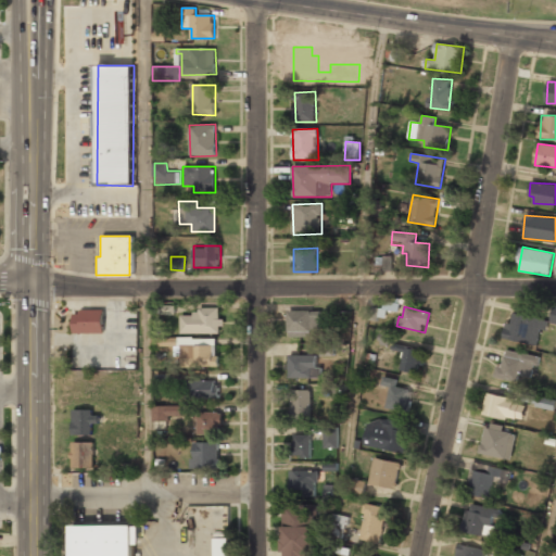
[(222,333),(220,307),(199,307),(199,314),(180,315),(181,333),(222,333)]
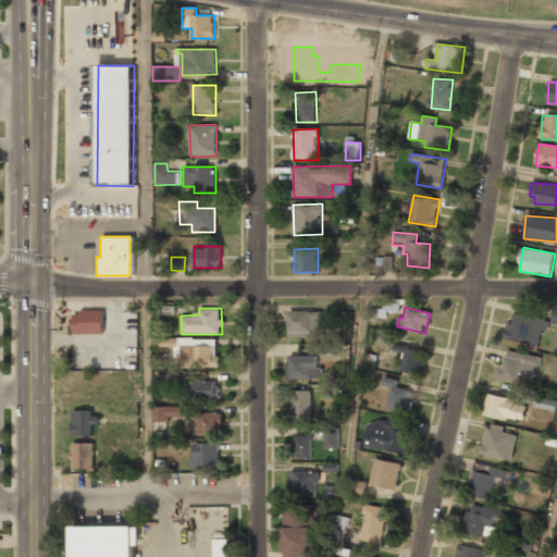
[(99,310),(70,309),(69,332),(99,333),(99,310)]
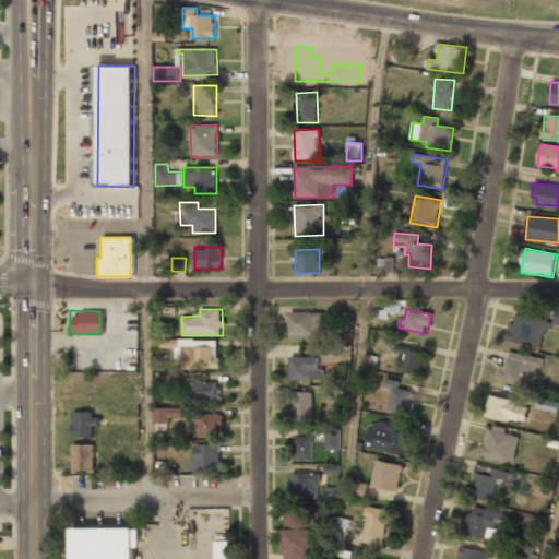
[(290,337),(323,339),(323,312),(290,312),(290,337)]
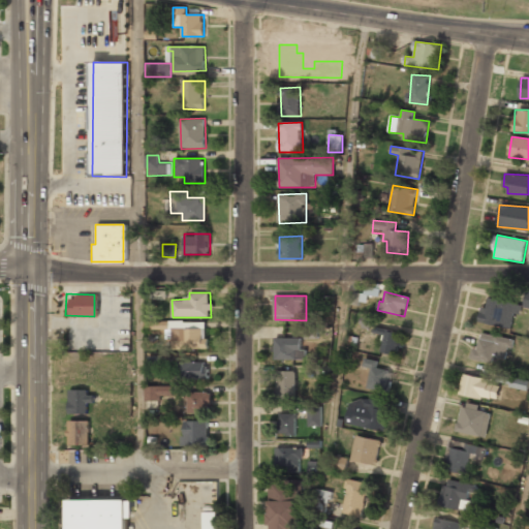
[(478,322),(511,329),(514,314),(520,314),(522,304),(489,299),(487,308),(481,307),(478,322)]
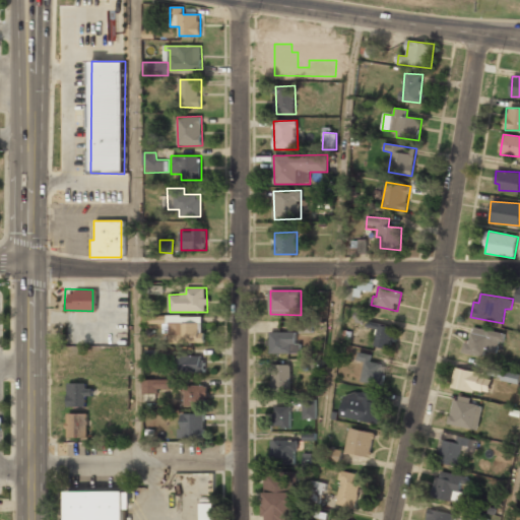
[(203,316),(169,317),(170,343),(203,343),(203,316)]
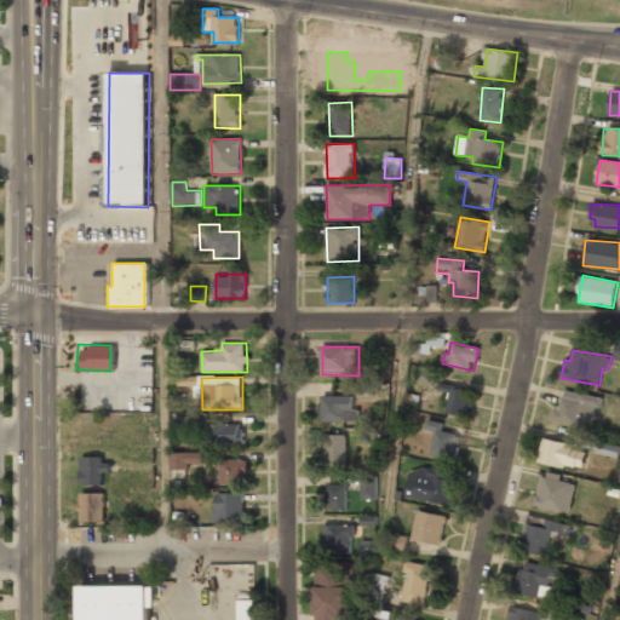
[(354,383),(354,396),(373,396),(373,384),(354,383)]
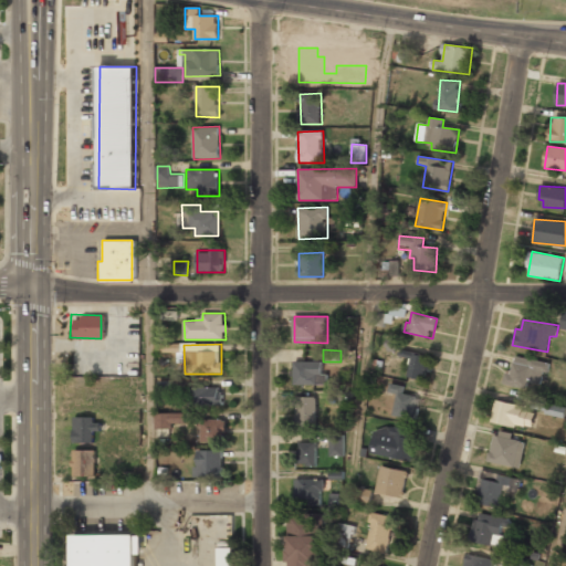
[(401,357),(410,358),(408,377),(429,379),(431,355),(401,352),(401,357)]
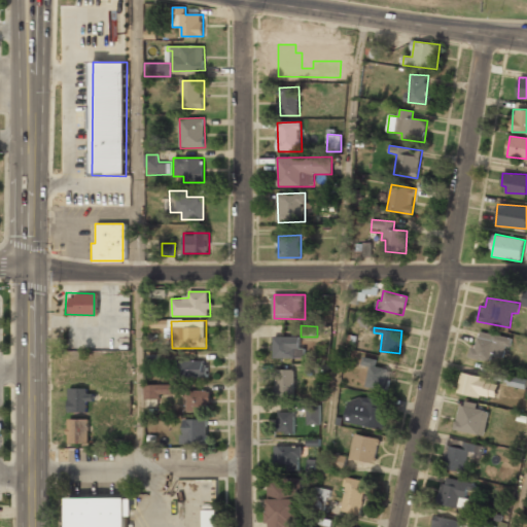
[(505,358),(508,336),(479,332),(478,346),(470,346),(469,357),(491,360),(492,356),(505,358)]
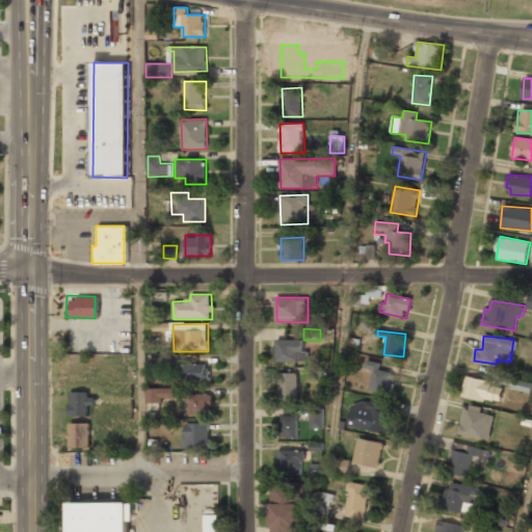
[(276,362),(308,362),(308,351),(302,351),(303,340),(276,340),(276,362)]
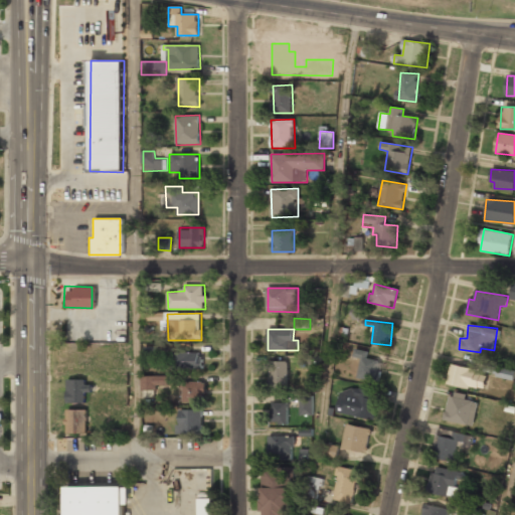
[(379,382),(382,360),(367,358),(368,351),(355,349),(354,357),(361,358),(358,378),(379,382)]
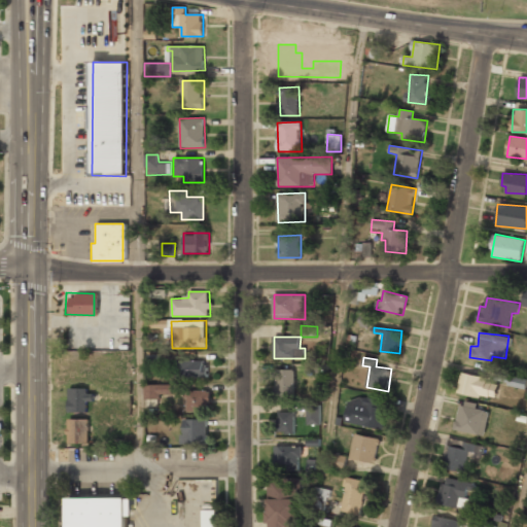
[(206,360),(176,360),(177,378),(207,377),(206,360)]
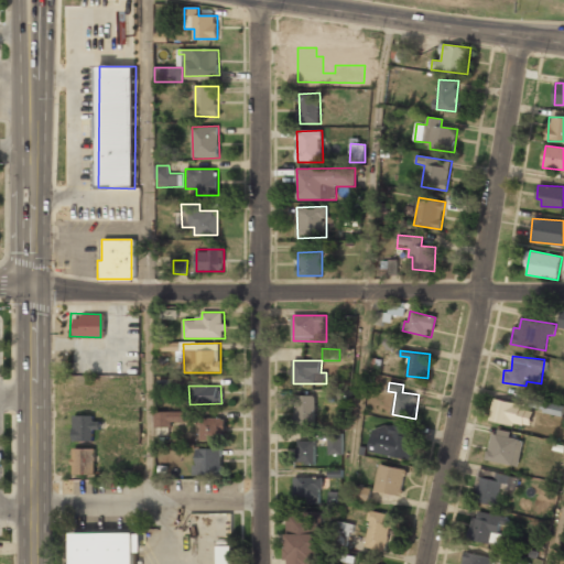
[(350,405),(351,391),(338,389),(337,403),(350,405)]
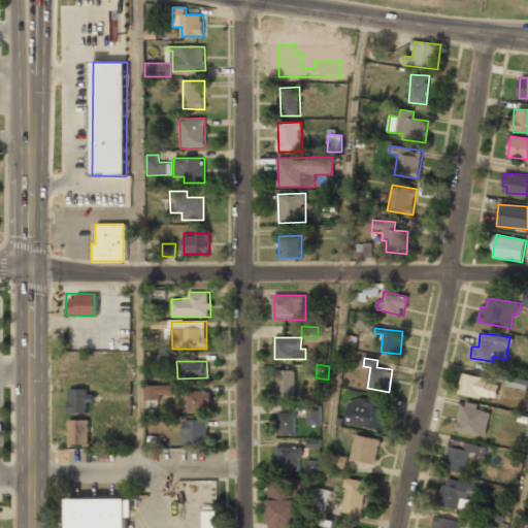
[(295,399),(295,370),(276,370),(276,399),(295,399)]
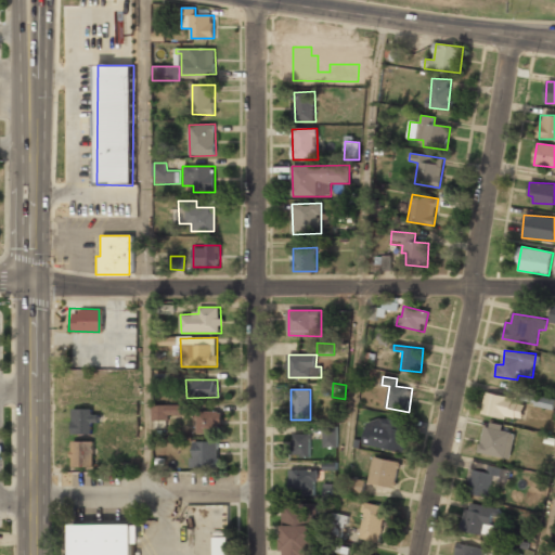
[(526,401),(487,394),(482,413),(521,422),(526,401)]
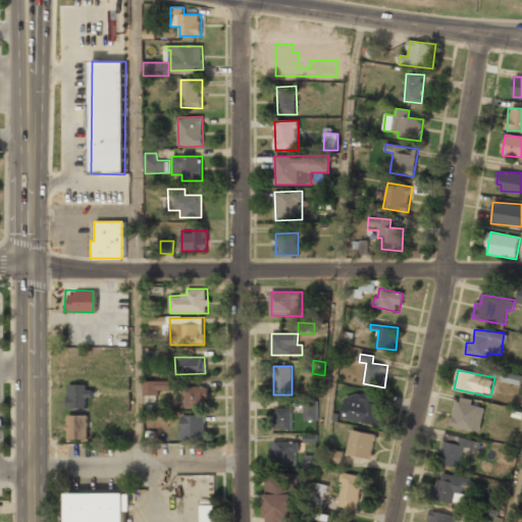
[(521,380),(521,375),(507,372),(505,381),(521,385),(521,380)]
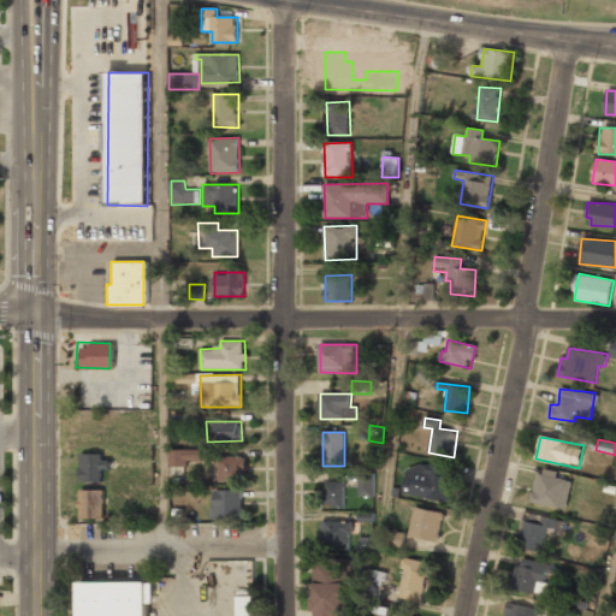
[(201,449),(170,450),(170,466),(202,465),(201,449)]
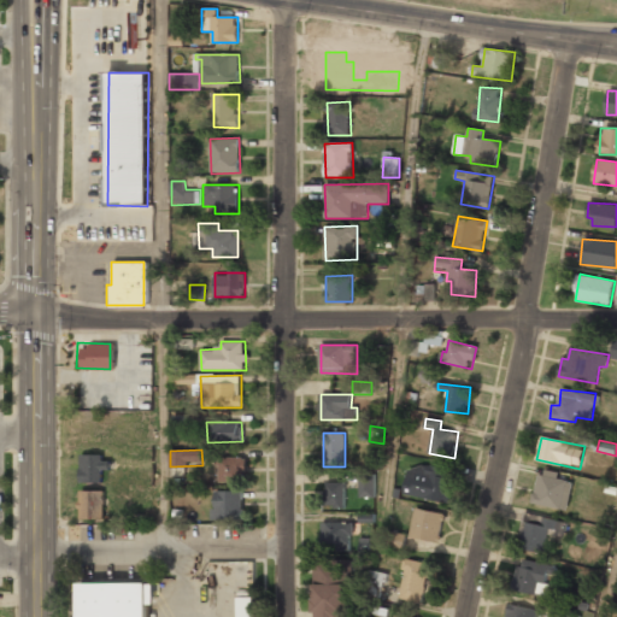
[(81,482),(104,483),(104,470),(111,470),(111,457),(81,456),(81,482)]
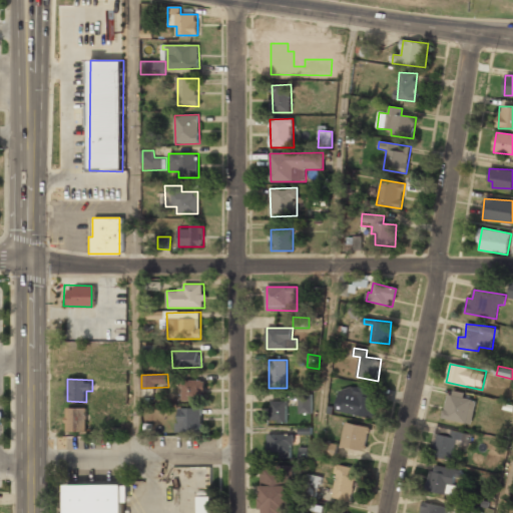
[(182,401),(205,400),(204,380),(182,380),(182,401)]
